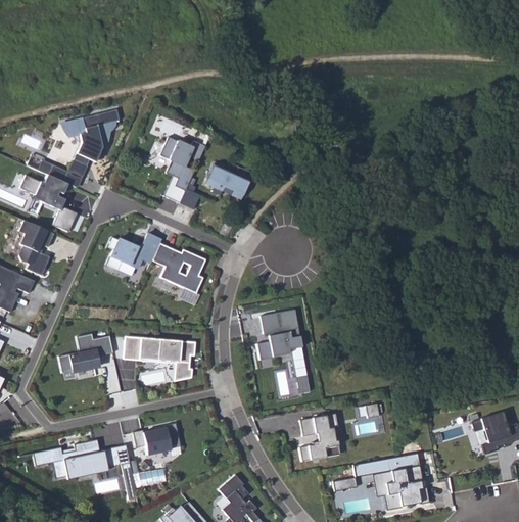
[(75,160),(89,167),(96,150),(101,152),(103,147),(108,147),(112,128),(118,126),(118,122),(121,121),(118,110),(66,123),(71,138),(81,135),(83,143),(75,160)]
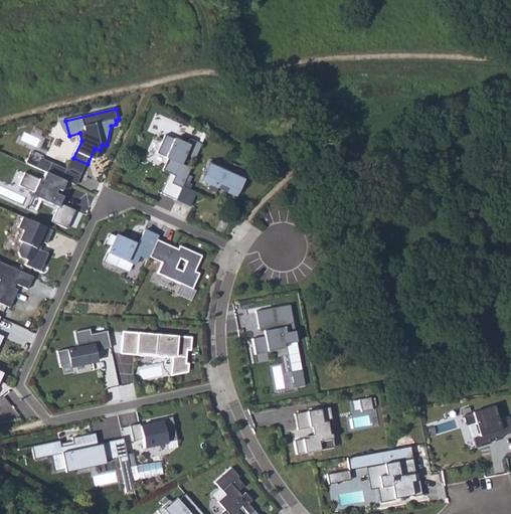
[(195,158),(202,143),(191,138),(188,144),(166,134),(157,152),(169,158),(163,170),(170,173),(175,175),(172,182),(169,181),(164,193),(177,199),(191,167),(182,163),(186,154),(195,158)]
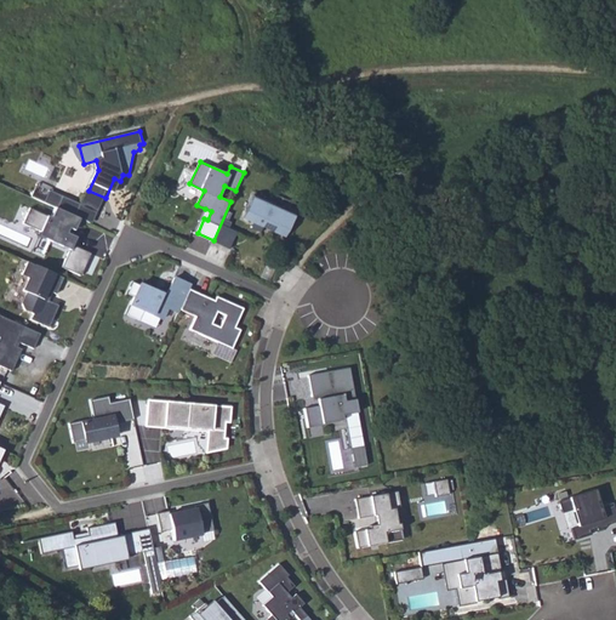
[(39,185),(34,195),(60,208),(62,209),(67,197),(39,185)]
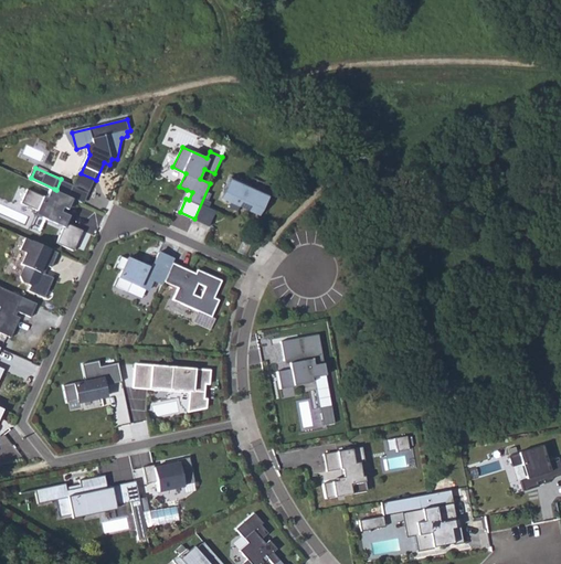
[(80,200),(86,203),(97,180),(96,180),(81,173),(75,185),(71,197),(80,200)]
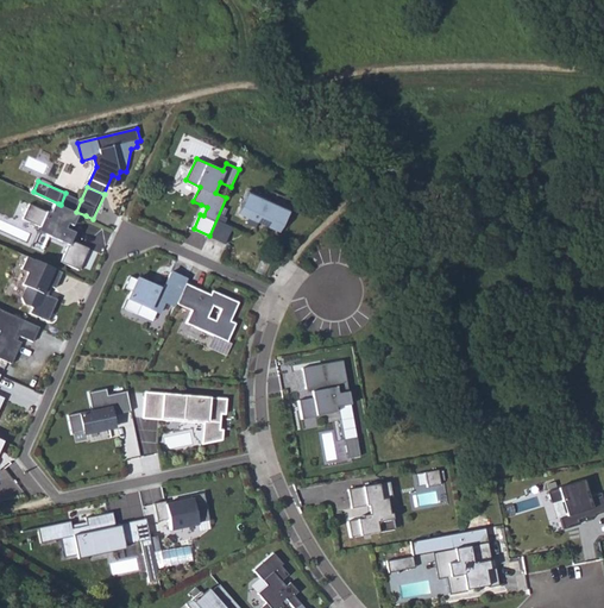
[(283,233),(294,211),(252,192),(243,215),(283,233)]
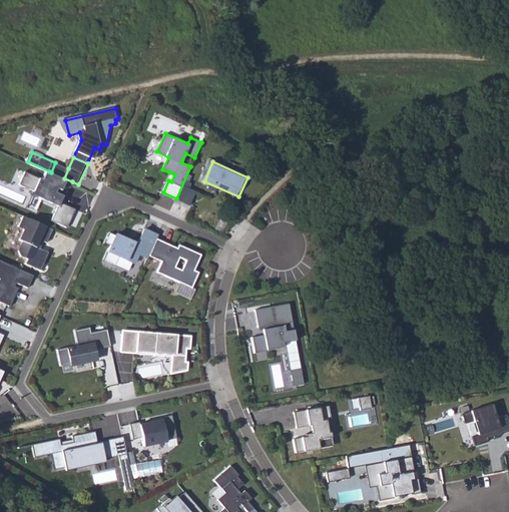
[(68,168),(55,162),(51,172),(64,178),(68,168)]
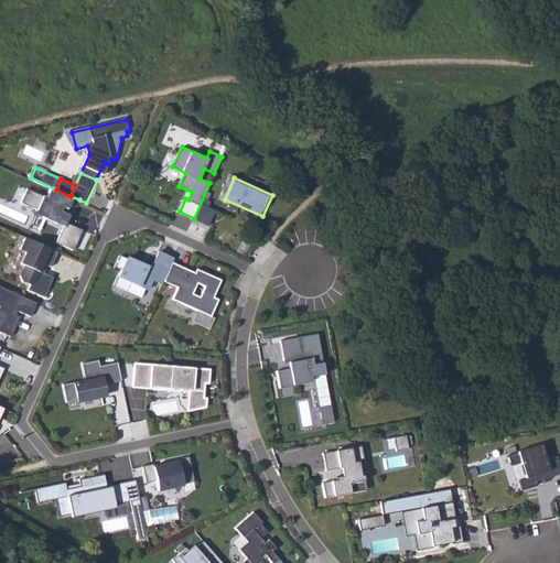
[(54,188),(51,197),(31,188),(24,203),(41,210),(39,214),(67,227),(61,242),(78,250),(87,230),(73,224),(76,216),(65,212),(67,207),(72,209),(74,205),(76,207),(79,199),(71,196),(56,190),(54,188)]
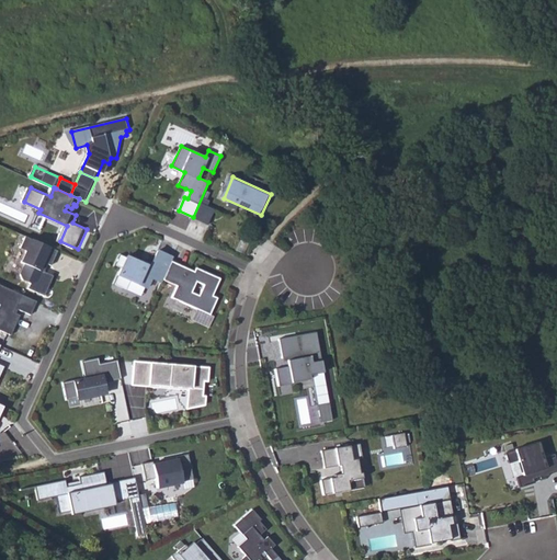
[(191,191),(185,189),(175,209),(179,210),(184,197),(188,198),(191,191)]
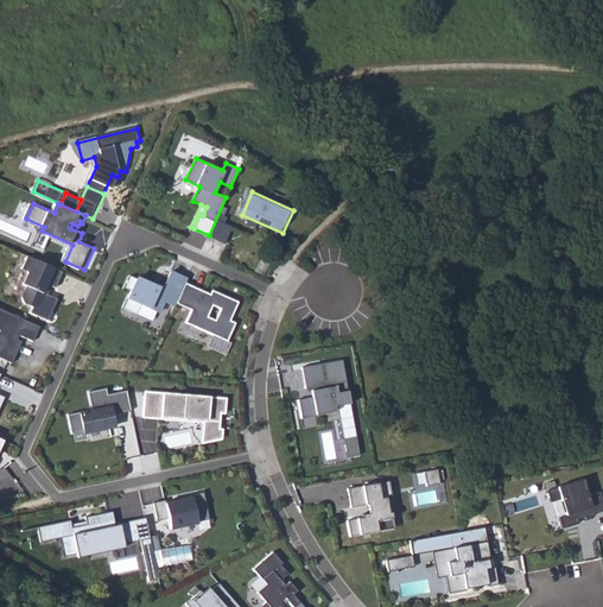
[(67,272),(32,257),(26,269),(32,272),(27,284),(32,286),(26,298),(29,303),(37,307),(35,313),(52,321),(62,299),(50,293),(54,285),(59,288),(67,272)]
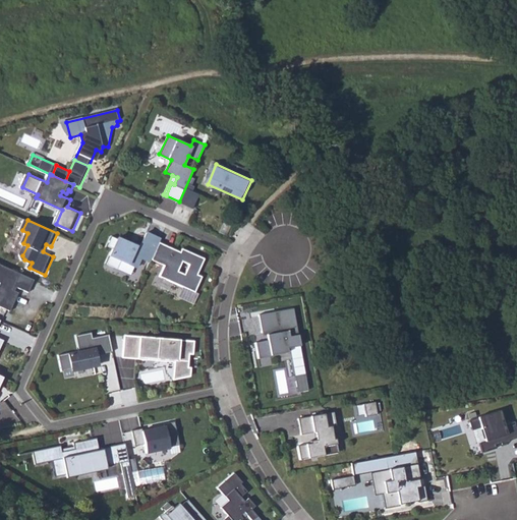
[(160,242),(161,238),(148,232),(141,245),(140,247),(128,242),(118,237),(118,239),(112,236),(108,245),(114,248),(107,264),(117,269),(121,260),(135,266),(137,267),(141,257),(151,262),(152,260),(160,242)]
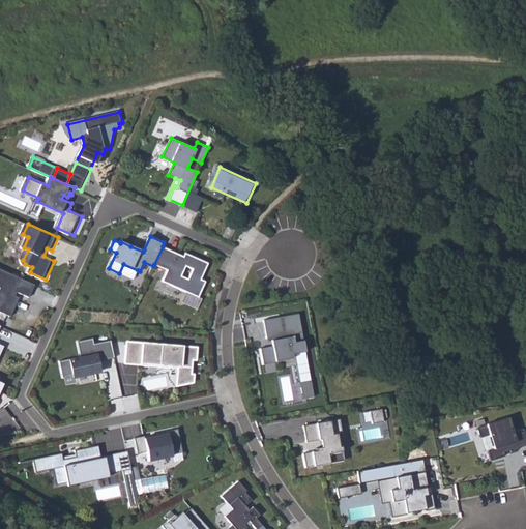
[(206,282),(202,278),(209,263),(185,253),(184,256),(163,246),(154,264),(168,270),(163,281),(199,297),(206,282)]
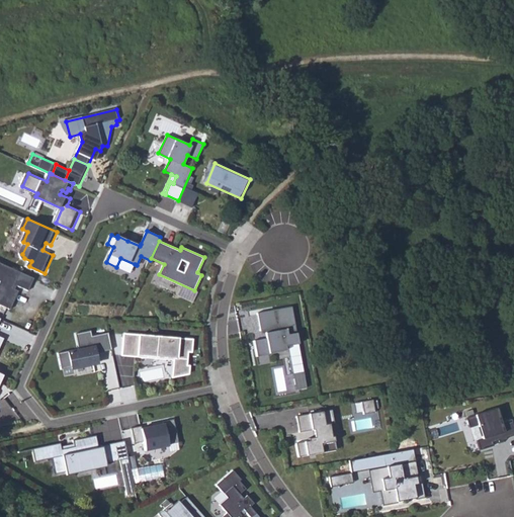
[(135,264),(120,258),(116,267),(131,273),(135,264)]
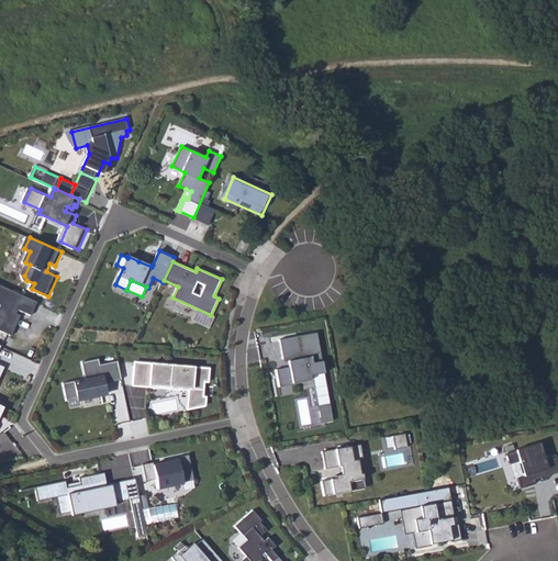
[(34,316),(41,302),(0,283),(0,301),(7,304),(0,317),(0,329),(14,337),(24,316),(20,315),(18,314),(19,310),(21,311),(34,316)]
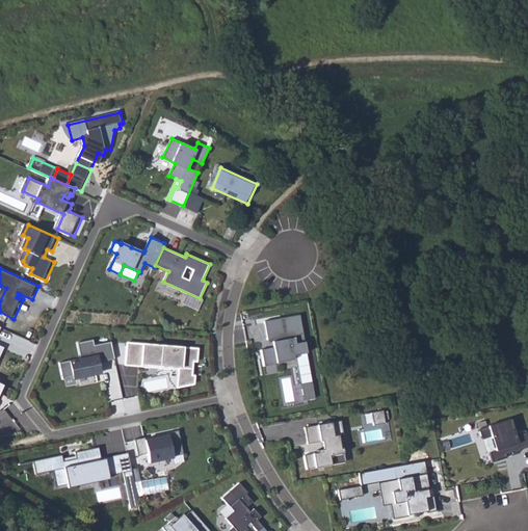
[(300,314),(265,320),(268,339),(274,338),(275,346),(262,349),(265,365),(267,365),(267,364),(278,362),(278,363),(284,362),(284,360),(294,357),(294,354),(308,352),(300,314)]
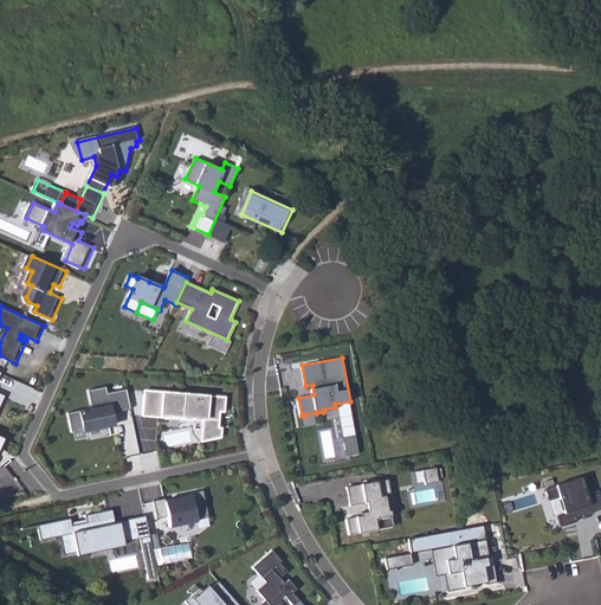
[(108,413),(131,409),(128,388),(108,393),(107,386),(89,390),(94,409),(82,411),(82,410),(69,413),(72,431),(110,424),(108,413)]
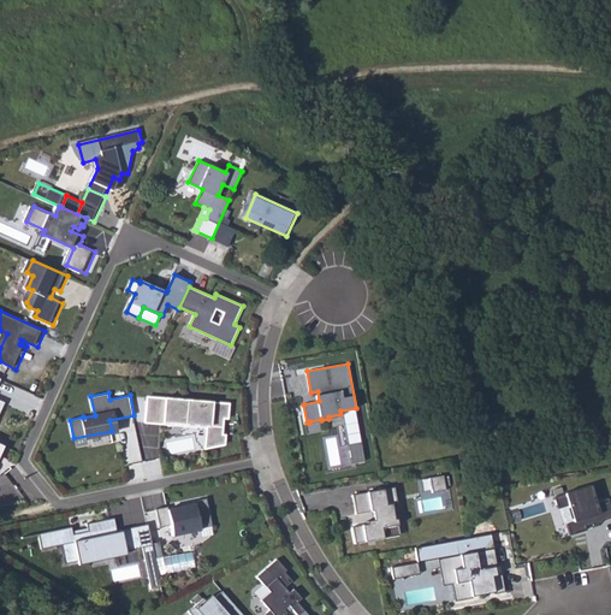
[(230,404),(148,397),(146,423),(164,424),(164,423),(176,424),(177,419),(185,419),(185,424),(208,426),(206,448),(225,444),(226,435),(223,435),(224,418),(229,419),(230,404)]
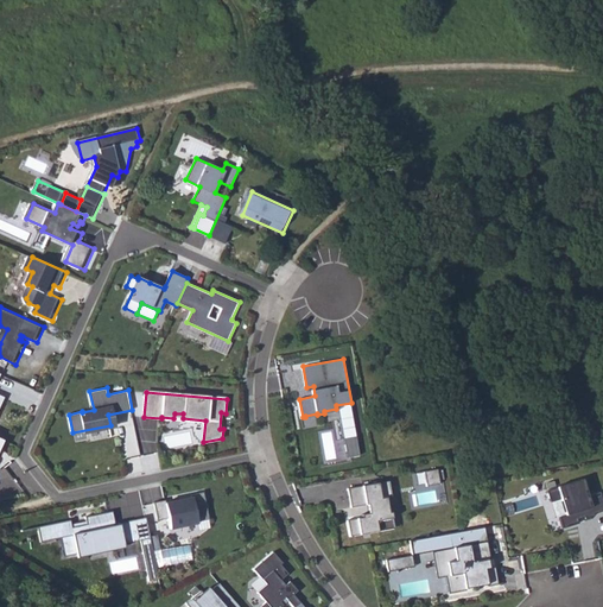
[(363,454),(360,435),(348,437),(350,456),(363,454)]
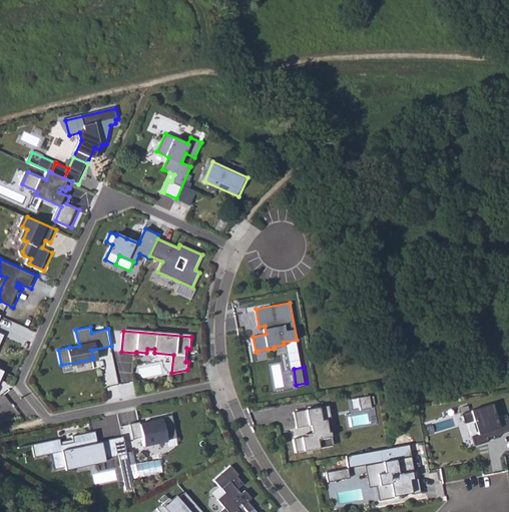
[(359,398),(362,410),(373,408),(371,396),(359,398)]
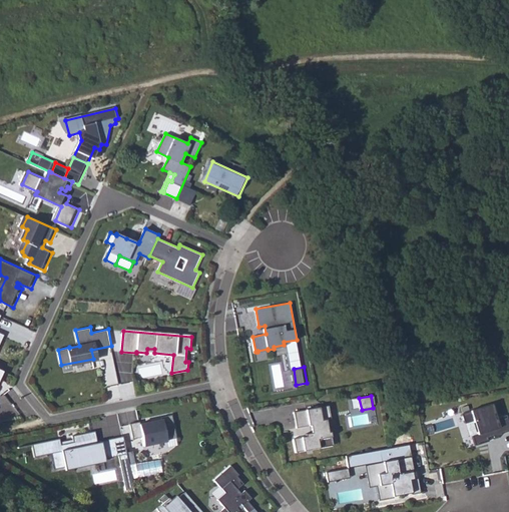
[(297,452),(334,445),(332,431),(330,432),(327,420),(332,419),(329,405),(295,411),(298,427),(316,424),(317,432),(307,433),(307,436),(295,438),(297,452)]
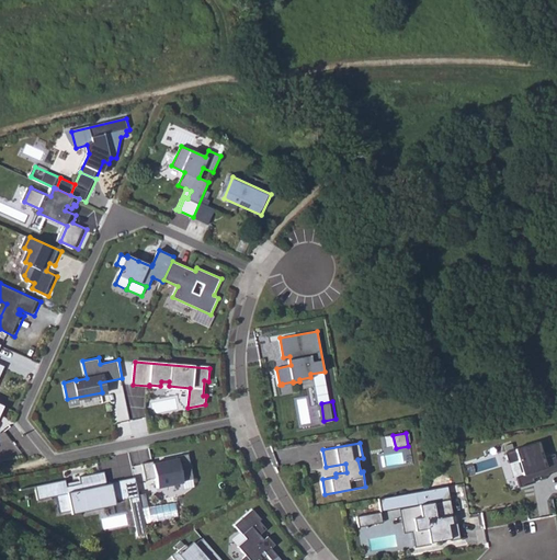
[(540,443),(507,453),(510,463),(520,459),(524,475),(518,477),(521,488),(530,484),(536,483),(535,479),(542,477),(542,479),(550,476),(550,475),(556,472),(556,454),(544,457),(540,443)]
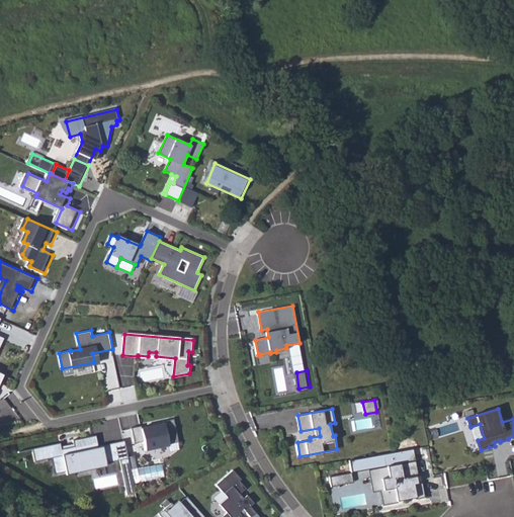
[(142,426),(132,428),(135,443),(144,441),(146,450),(169,445),(169,444),(179,442),(174,419),(163,421),(164,423),(142,428),(142,426)]
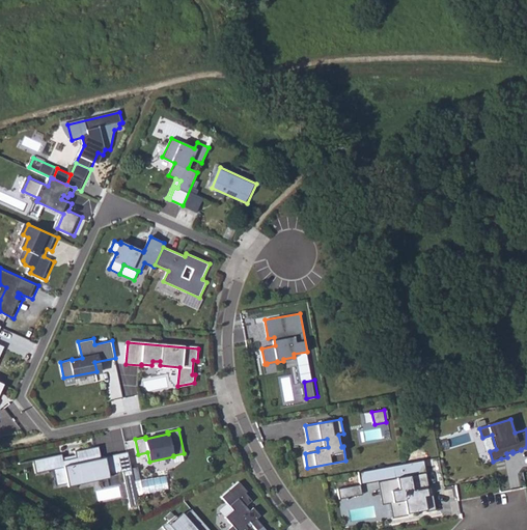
[(132,468),(128,451),(105,455),(105,457),(102,457),(99,445),(75,450),(76,454),(77,456),(63,459),(63,456),(62,453),(33,459),(36,472),(53,469),(55,477),(65,474),(67,482),(81,479),(80,476),(93,474),(94,477),(123,471),(126,482),(134,480),(132,468)]
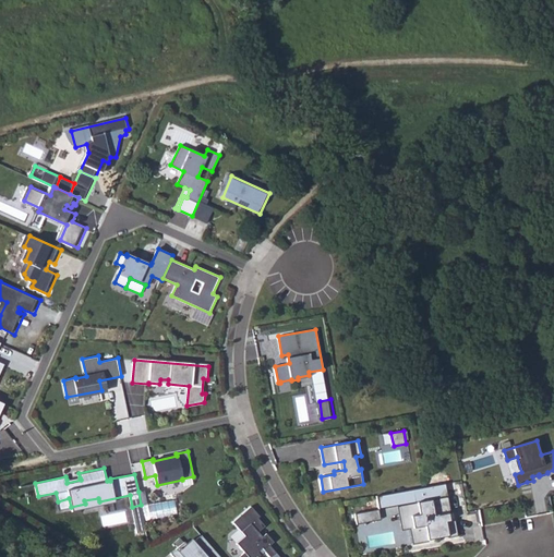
[(145,491),(139,492),(141,505),(148,504),(145,491)]
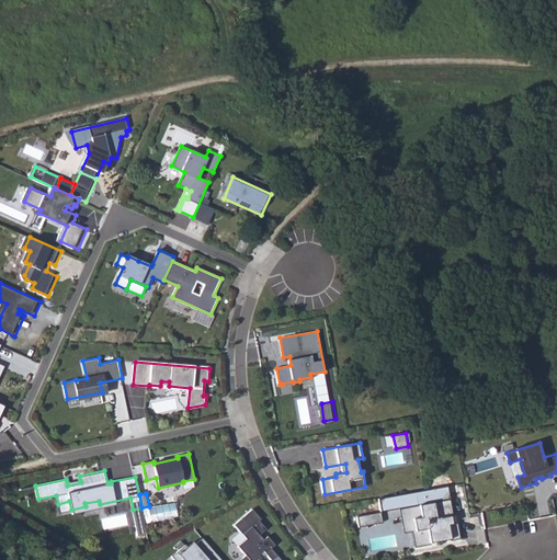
[(454,500),(411,509),(413,521),(417,521),(419,532),(416,533),(418,548),(434,546),(434,544),(444,543),(454,540),(454,541),(464,540),(461,524),(455,525),(454,517),(457,517),(454,500)]
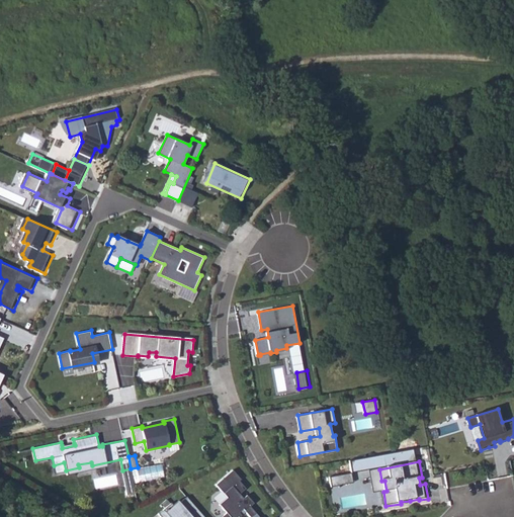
[(64,462),(54,465),(56,474),(66,470),(64,462)]
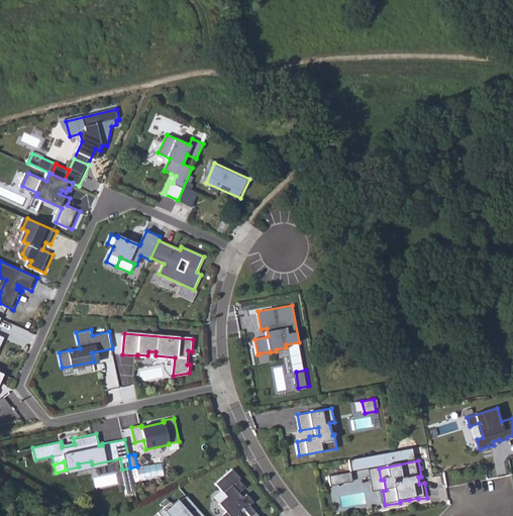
[(133,481),(130,468),(122,470),(125,483),(133,481)]
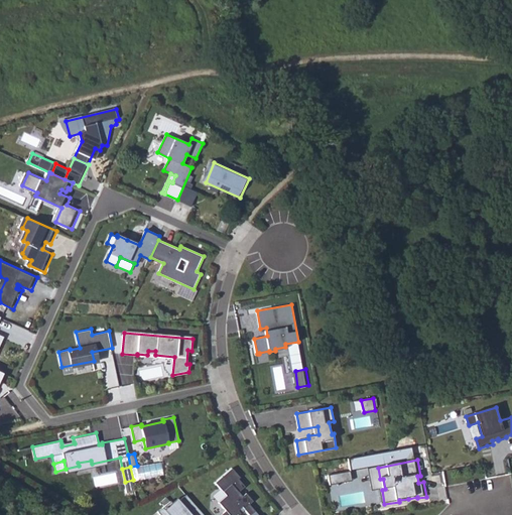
[(243,507),(249,514),(252,514),(256,511),(250,504),(254,501),(246,493),(243,496),(239,492),(246,487),(239,479),(241,478),(233,468),(216,483),(227,496),(219,502),(226,511),(222,514),(240,514),(241,513),(239,510),(243,507)]
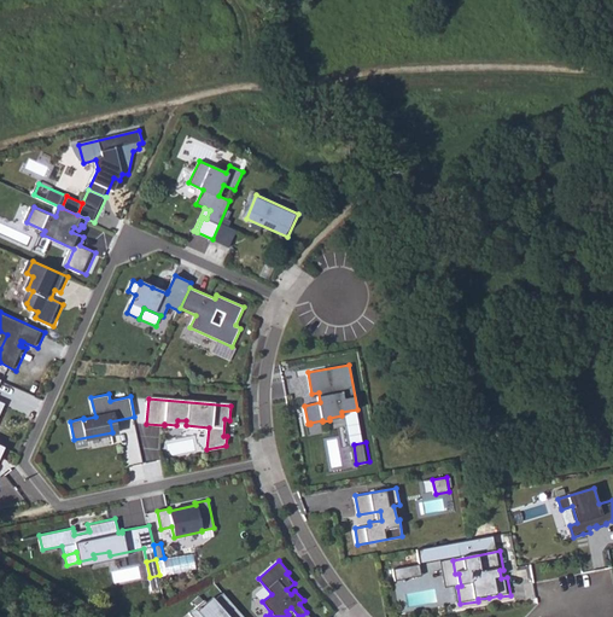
[(453,560),(443,562),(448,588),(457,587),(461,586),(459,574),(455,574),(453,560)]
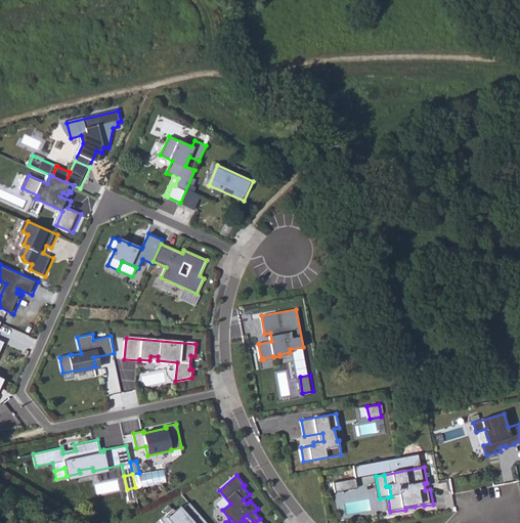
[(359,479),(349,481),(350,491),(360,489),(359,479)]
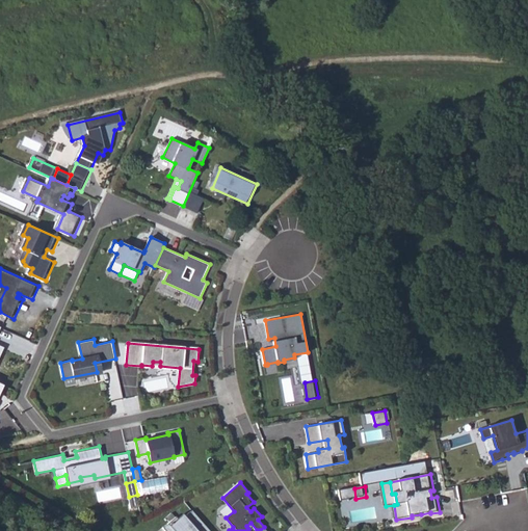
[(343,501),(355,499),(354,488),(341,490),(343,501)]
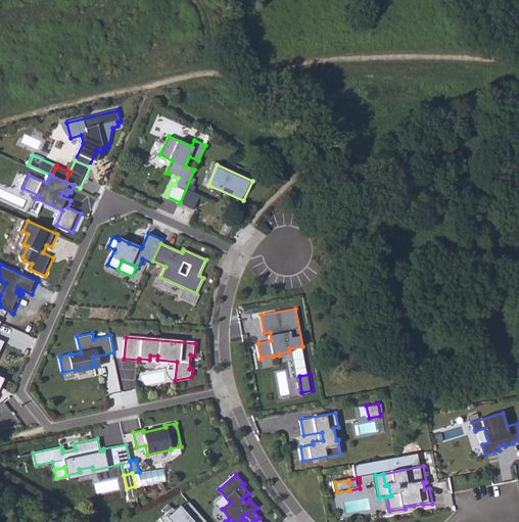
[(135,486),(127,488),(129,499),(137,496),(135,486)]
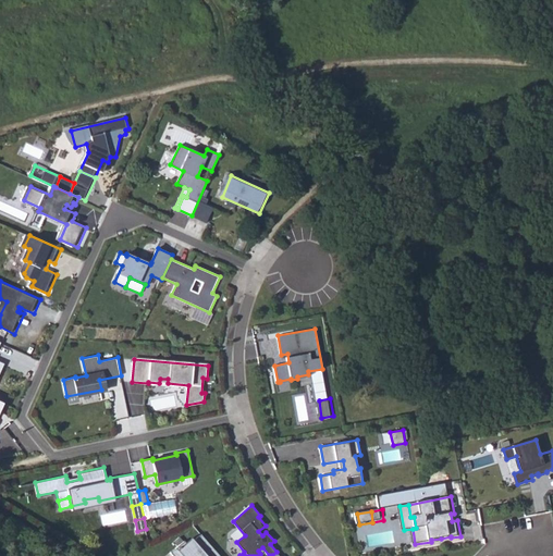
[(220,555),(204,535),(194,545),(191,546),(187,542),(173,555),(220,555)]
